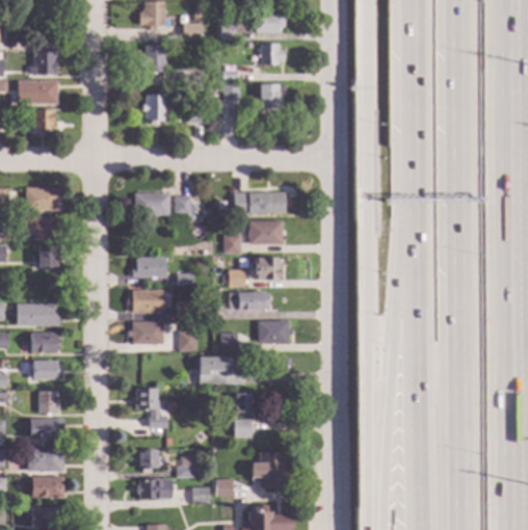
[(165,25),(157,25),(157,28),(150,28),(150,25),(139,25),(139,11),(146,11),(146,0),(165,0),(165,25)]
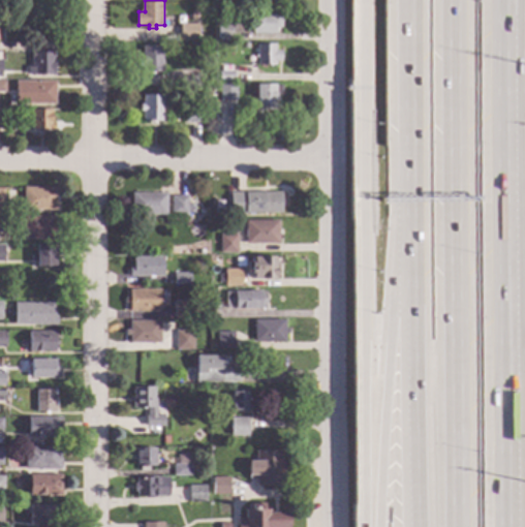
[(201,10),(199,19),(194,19),(194,18),(192,17),(193,12),(194,12),(194,10),(201,10)]
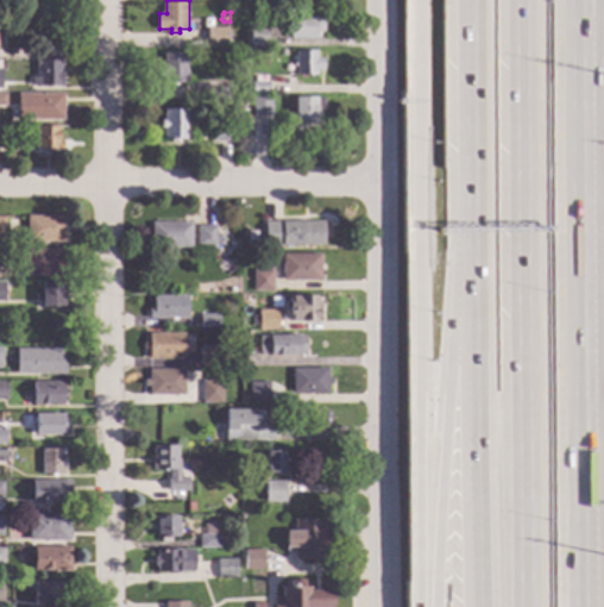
[(326,31),(319,31),(319,37),(293,37),(293,14),(326,14),(326,31)]
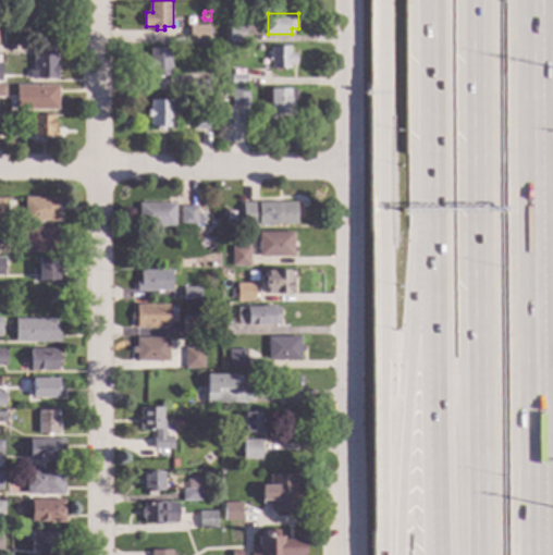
[(246,41),(231,41),(231,21),(246,21),(246,41)]
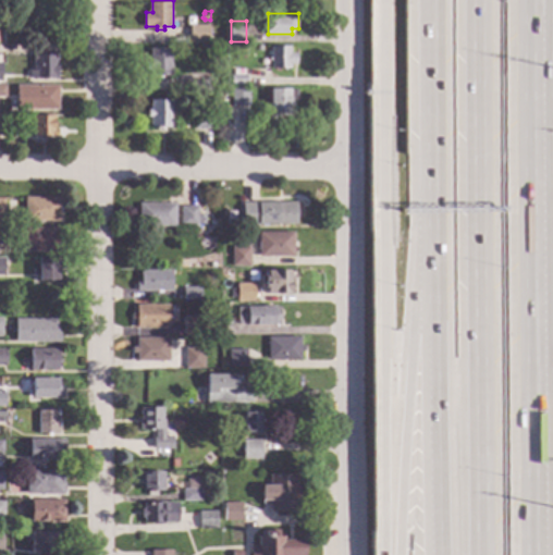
[(211,42),(192,42),(192,24),(211,24),(211,42)]
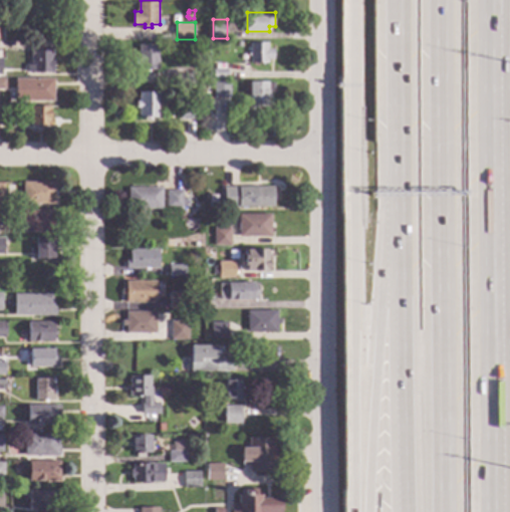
[(269,47),(275,47),(275,58),(269,58),(269,61),(251,61),(251,41),(269,41),(269,47)]
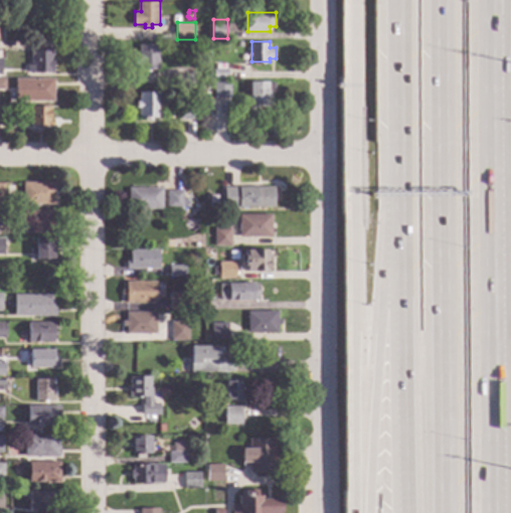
[(160,68),(141,68),(141,62),(137,62),(137,57),(141,57),(141,43),(160,43),(160,68)]
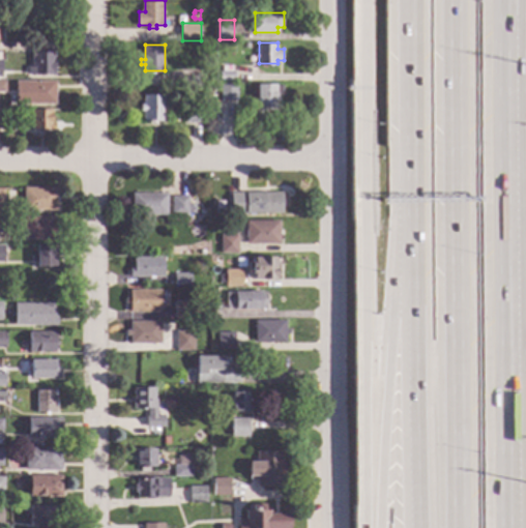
[(57,74),(30,74),(30,65),(34,65),(34,51),(57,51),(57,74)]
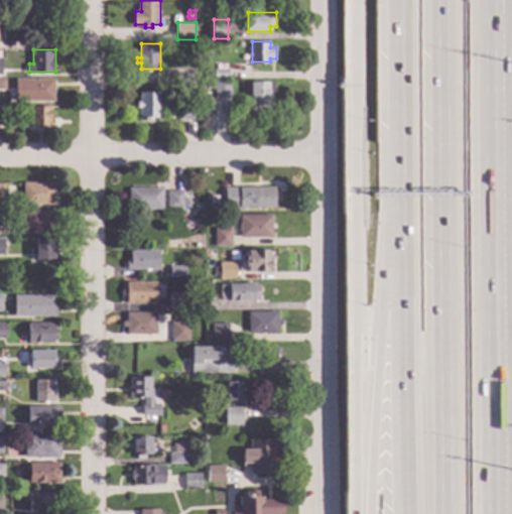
[(230,78),(215,78),(216,68),(231,68),(230,78)]
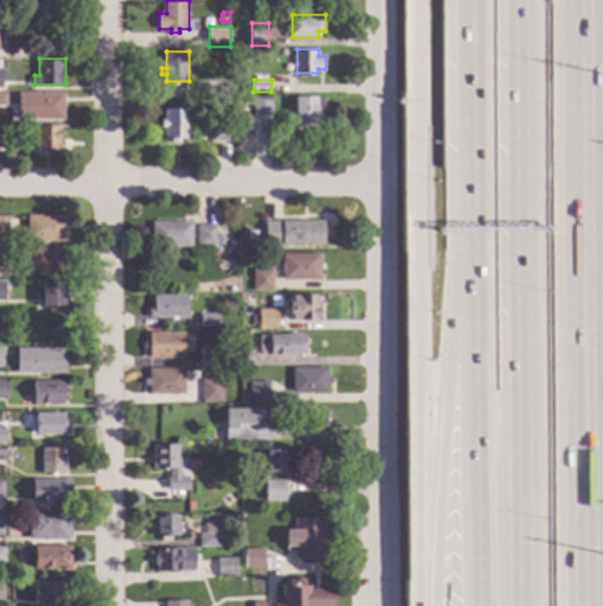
[(230,99),(211,99),(211,86),(230,86),(230,99)]
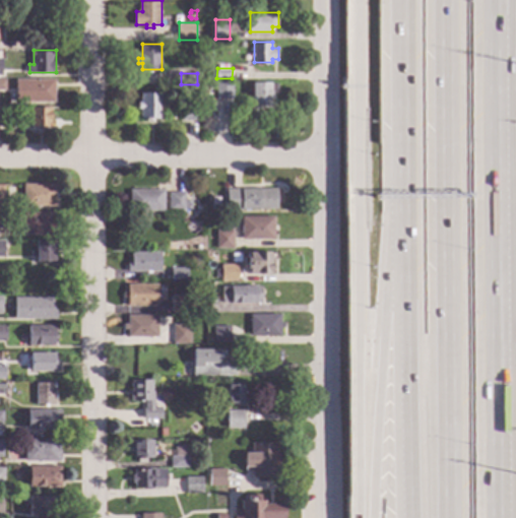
[(56,101),(17,101),(17,78),(56,78),(56,101)]
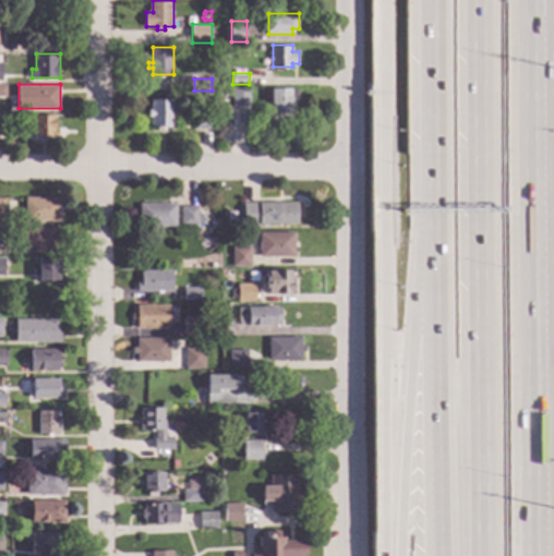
[(293,88),(299,88),(299,98),(293,99),(294,112),(273,112),(273,87),(293,87),(293,88)]
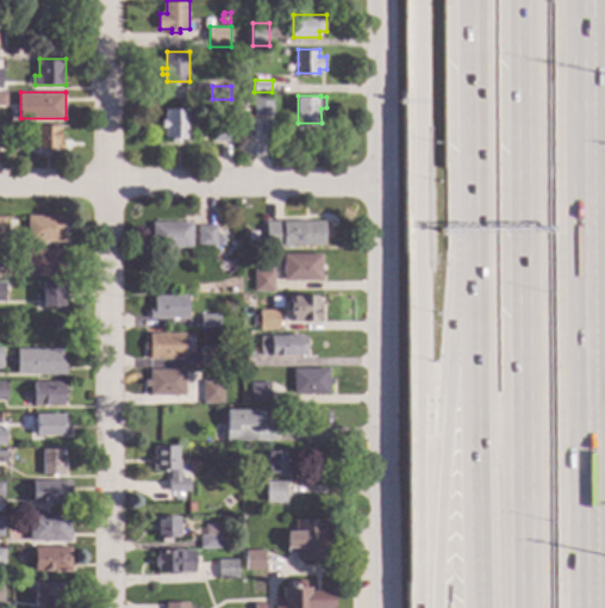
[(275,115),(255,115),(255,97),(275,97),(275,115)]
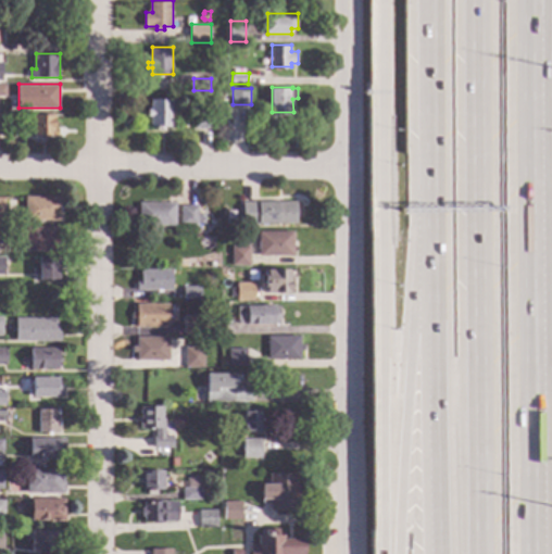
[(175,125),(152,125),(152,115),(149,115),(149,108),(152,108),(152,98),(174,98),(175,125)]
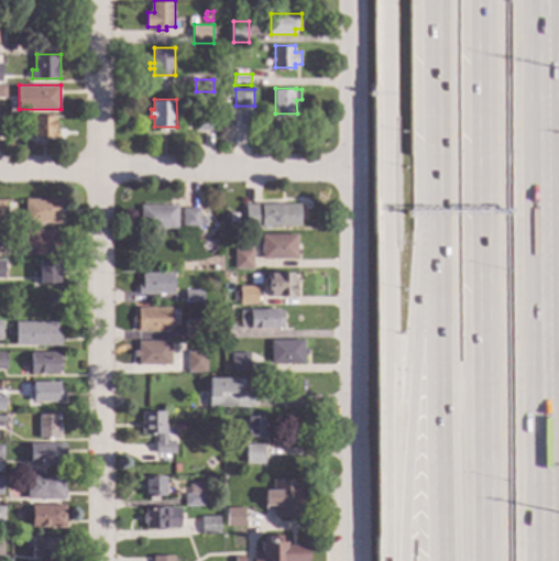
[(216,129),(199,129),(199,112),(216,112),(216,129)]
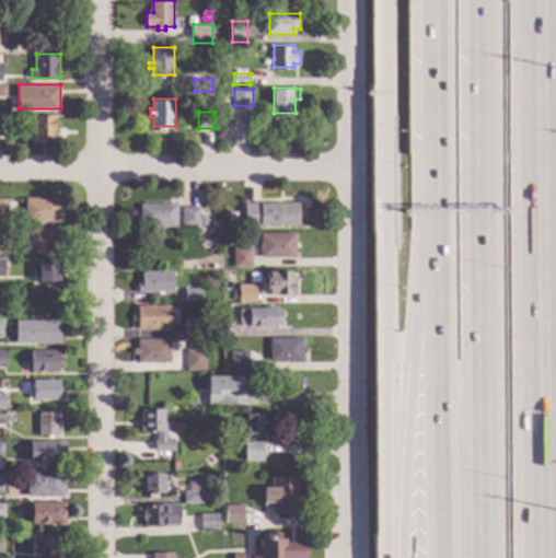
[(57,127),(60,127),(60,134),(57,134),(57,135),(48,136),(48,140),(42,140),(42,135),(35,135),(34,114),(57,114),(57,127)]
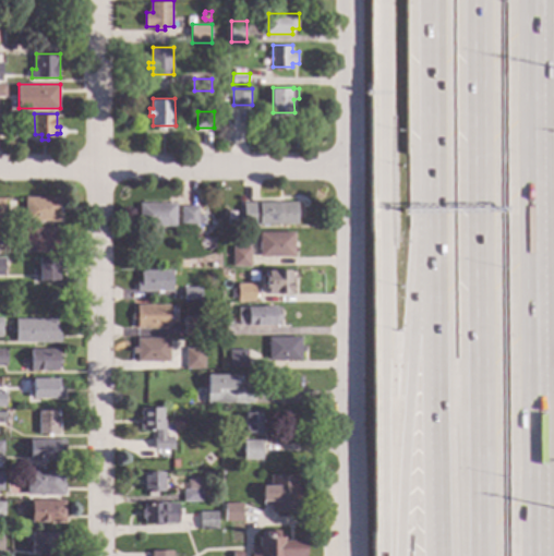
[(0,216),(9,217),(9,196),(0,196),(0,216)]
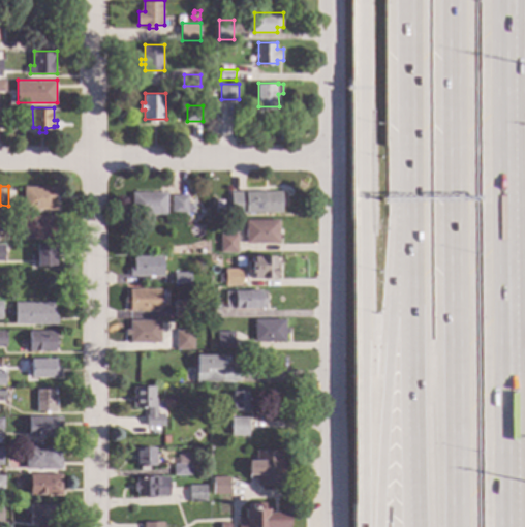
[(58,208),(26,208),(26,186),(58,186),(58,208)]
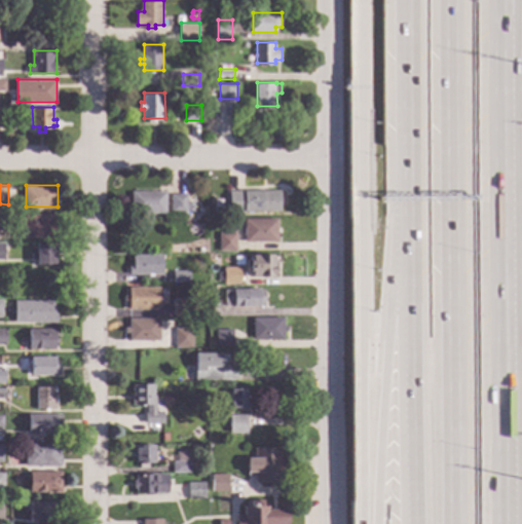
[(283,210),(230,211),(230,190),(283,189),(283,210)]
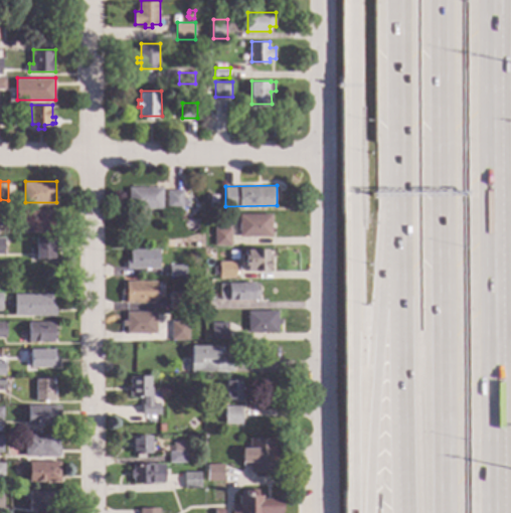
[(164,207),(131,207),(131,187),(164,187),(164,207)]
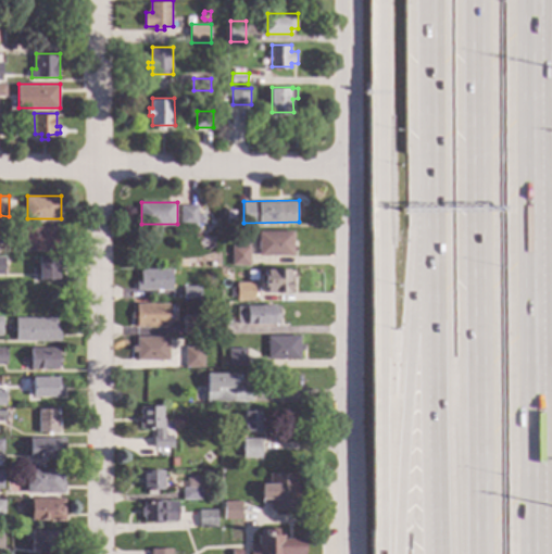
[(200,213),(207,213),(207,222),(200,222),(200,223),(183,223),(183,204),(200,204),(200,213)]
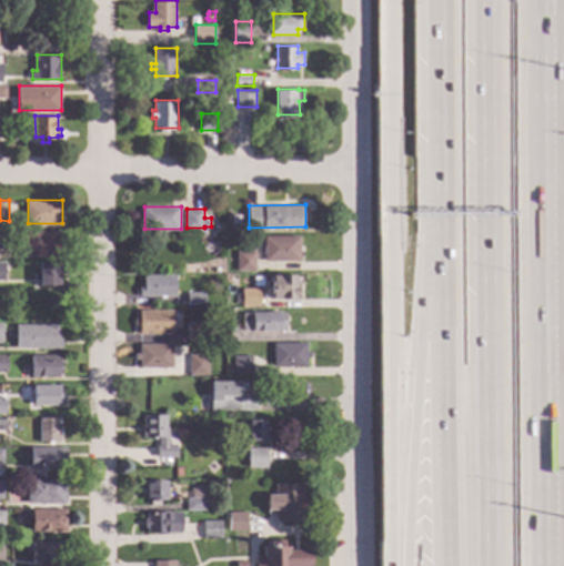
[(62,243),(64,243),(64,254),(27,254),(27,231),(62,230),(62,243)]
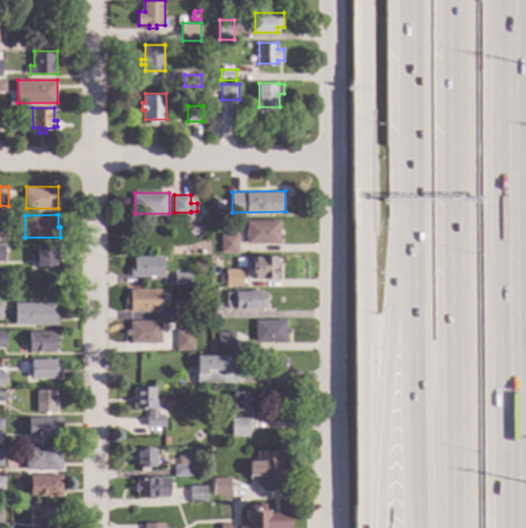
[(282,242),(249,242),(249,220),(281,220),(282,242)]
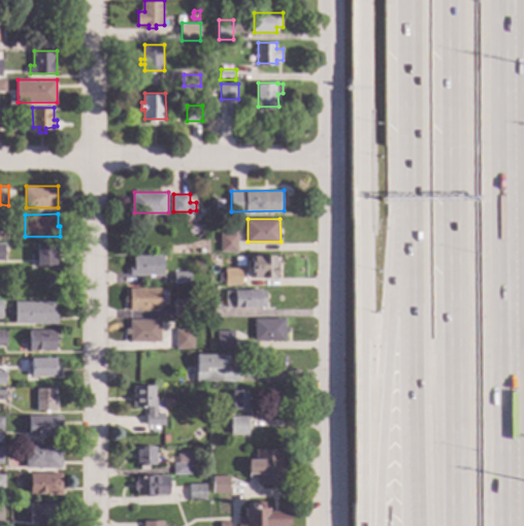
[(239,231),(230,231),(230,223),(239,223),(239,231)]
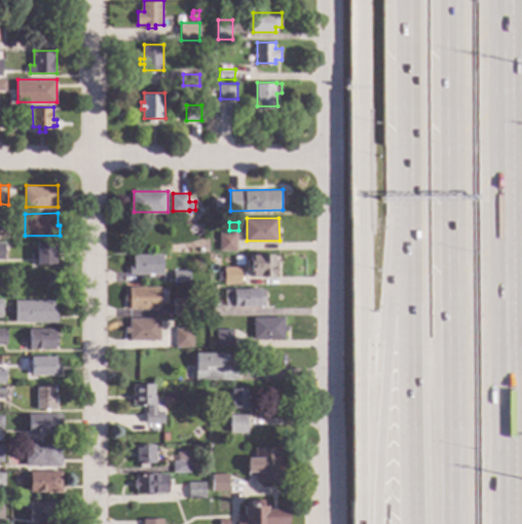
[(238,250),(221,250),(221,231),(237,231),(238,250)]
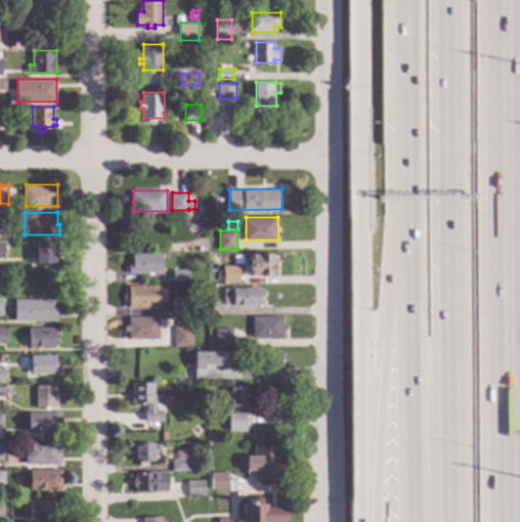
[(57,262),(38,262),(38,257),(34,257),(34,252),(38,252),(38,241),(56,241),(57,262)]
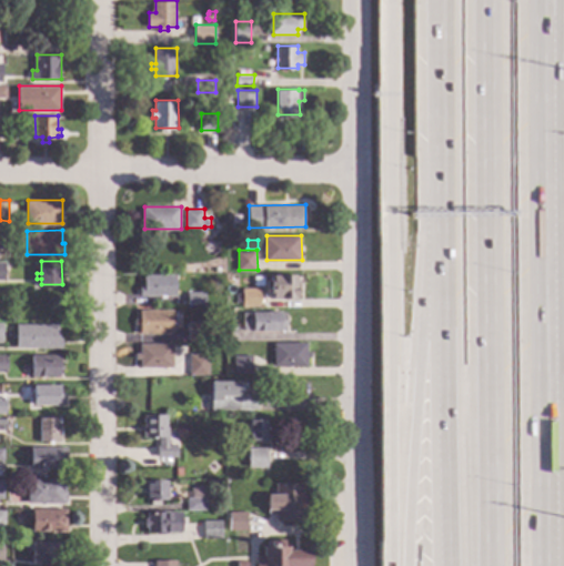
[(301,297),(272,299),(271,286),(269,286),(269,280),(272,280),(272,274),(301,273),(301,297)]
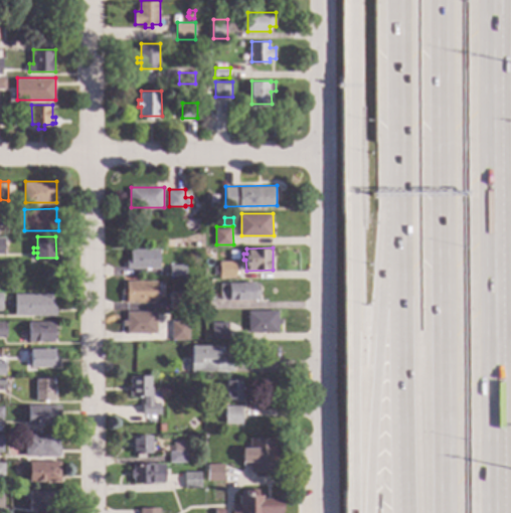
[(161,267),(129,268),(129,259),(132,259),(132,248),(161,248),(161,267)]
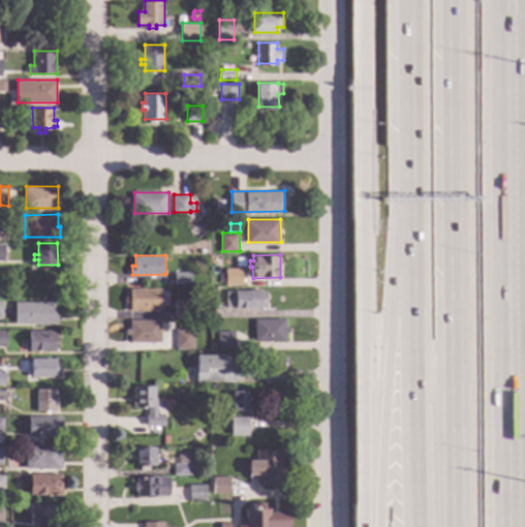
[(243,283),(227,284),(227,281),(221,281),(221,272),(227,272),(227,268),(243,268),(243,283)]
